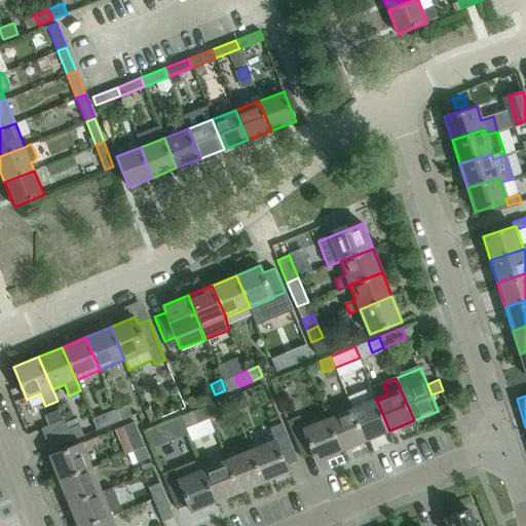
[(389,430),(376,399),(351,409),(365,441),(389,430)]
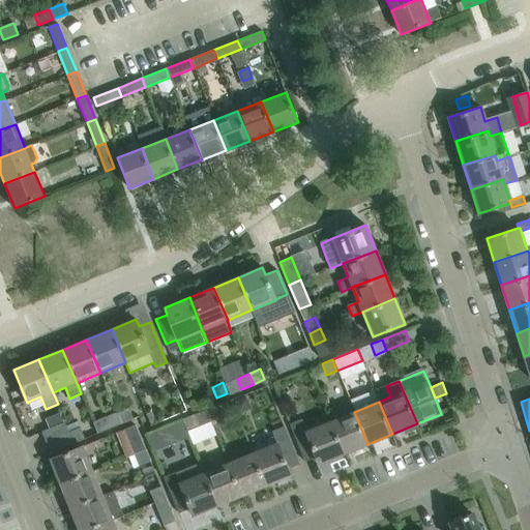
[(144,410),(151,425),(158,422),(151,407),(144,410)]
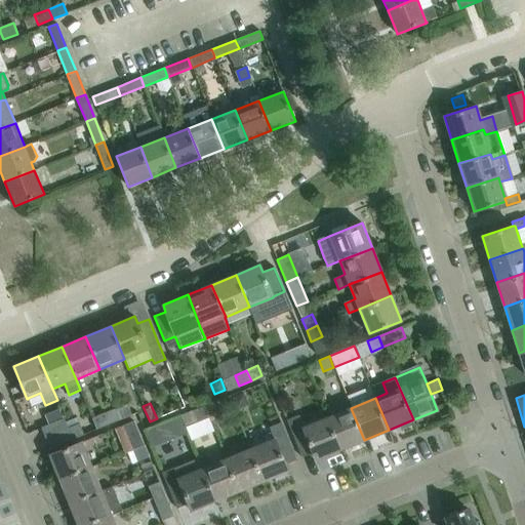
[(214,403),(204,407),(208,417),(218,412),(214,403)]
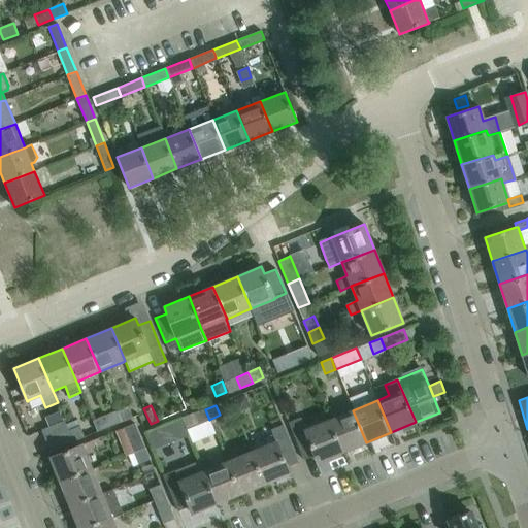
[(118,411),(122,422),(131,418),(127,407),(118,411)]
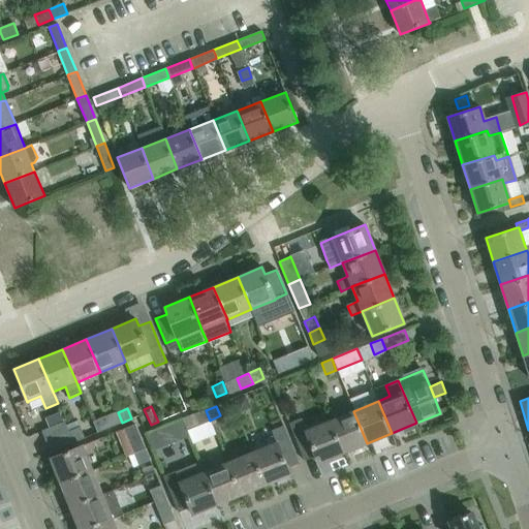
[(122,423),(118,412),(117,409),(92,419),(97,432),(109,428),(122,423)]
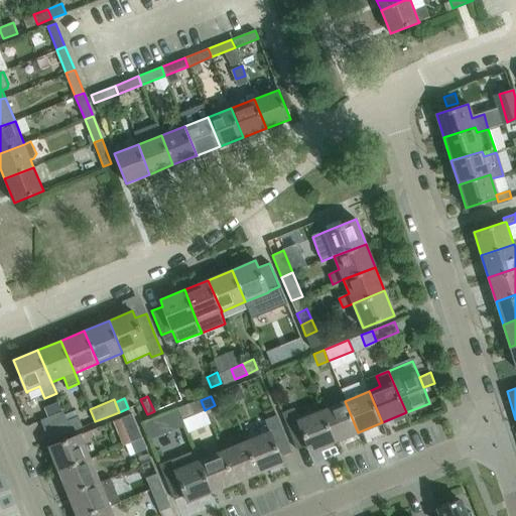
[(205,410),(201,400),(178,409),(182,418),(205,410)]
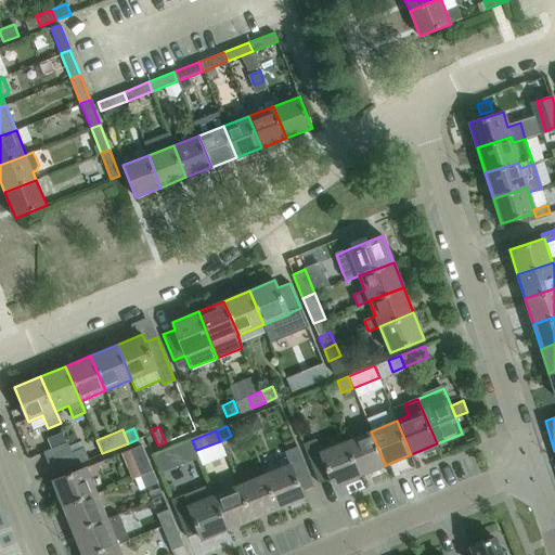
[(385,465),(371,431),(345,441),(359,476),(385,465)]
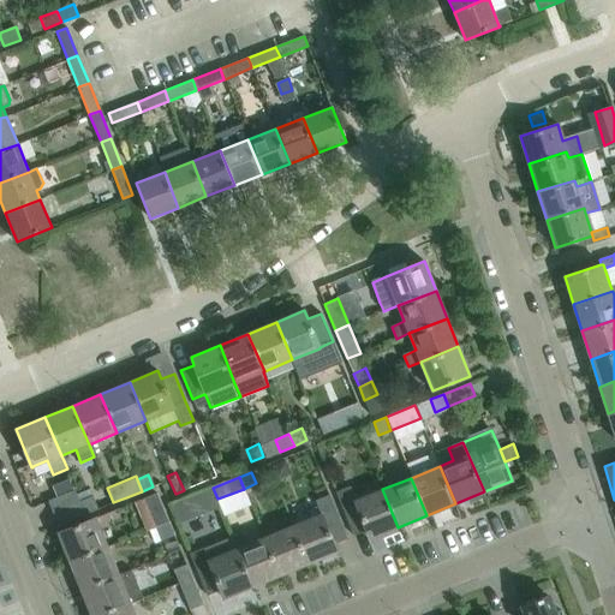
[(398,527),(382,489),(356,500),(350,487),(335,493),(353,536),(366,531),(370,538),(398,527)]
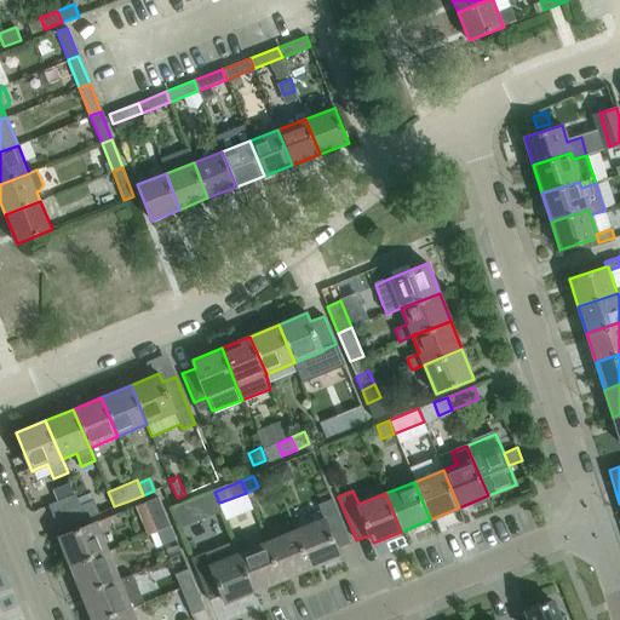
[(86,518),(80,505),(75,494),(49,505),(58,529),(86,518)]
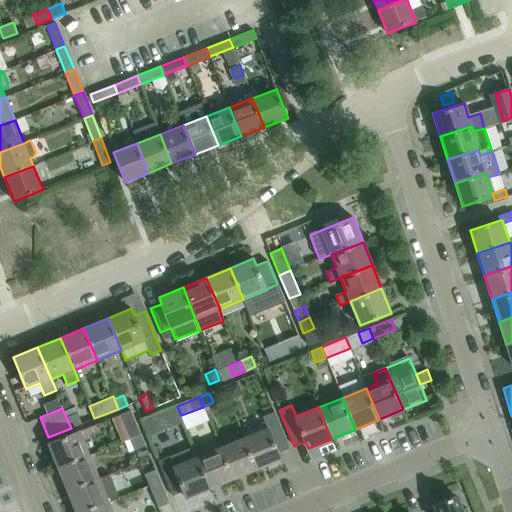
[(267,428),(243,438),(256,469),(281,459),(278,453),(289,448),(274,412),(262,417),(267,428)]
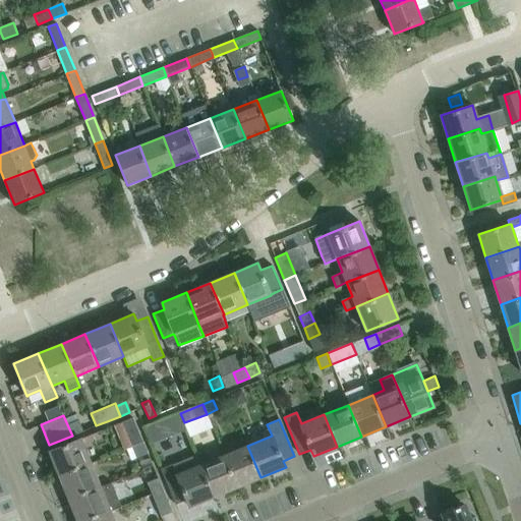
[(78,420),(67,424),(72,436),(82,431),(78,420)]
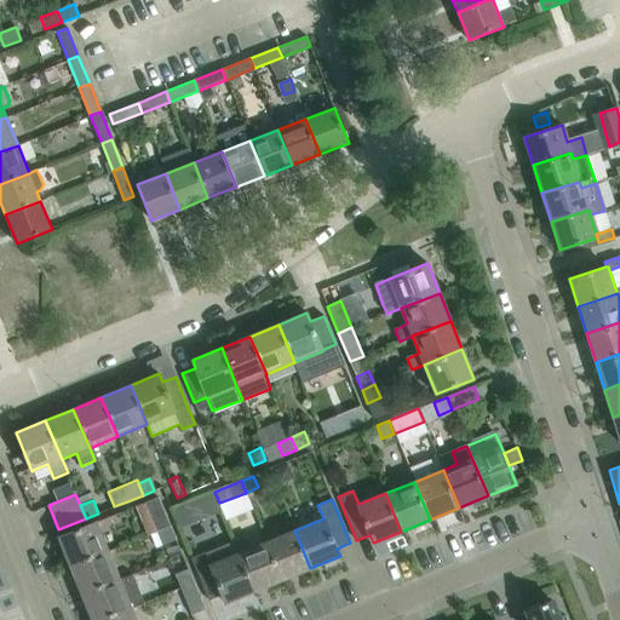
[(143,530),(144,535),(168,526),(158,500),(145,505),(153,521),(148,523),(149,527),(143,530)]
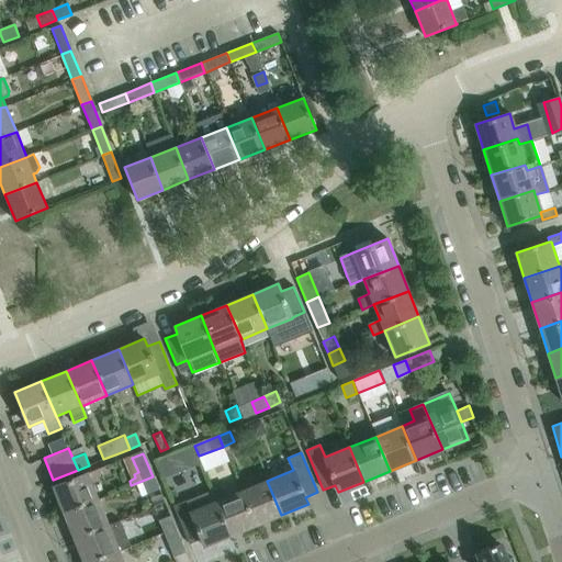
[(53,487),(64,514),(98,499),(88,473),(53,487)]
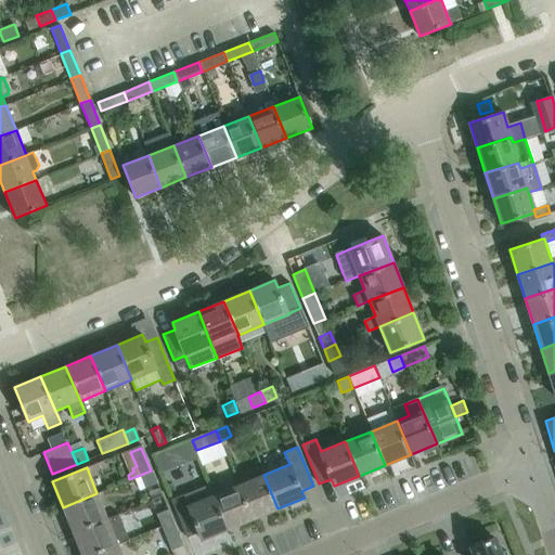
[(155,483),(151,470),(129,479),(130,480),(132,480),(137,491),(145,488),(155,483)]
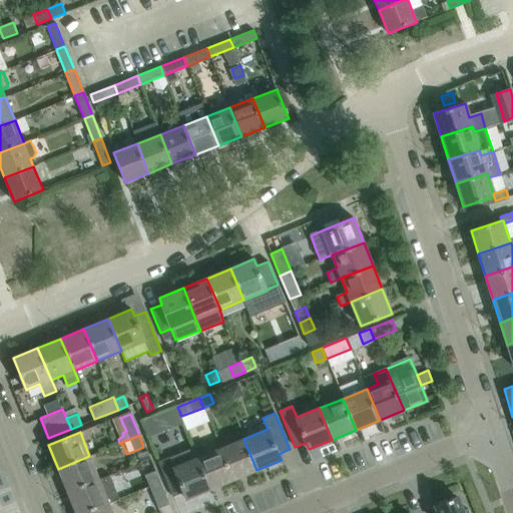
[(257,470),(243,439),(219,448),(233,480),(257,470)]
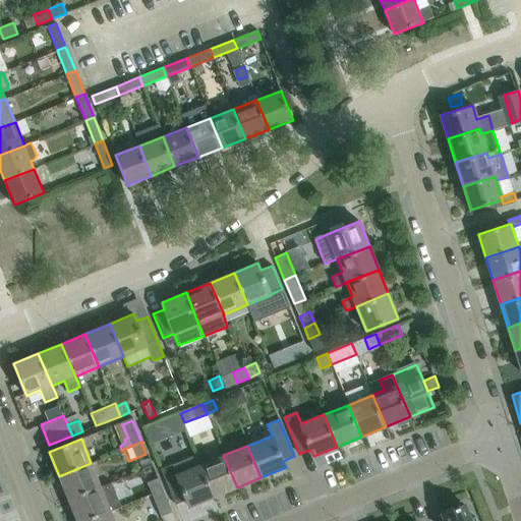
[(237,487),(223,455),(212,460),(208,450),(195,455),(199,465),(213,498),(237,487)]
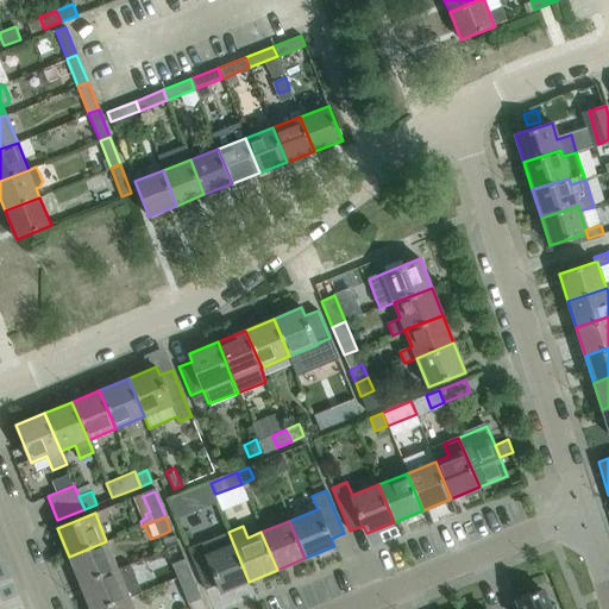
[(233,544),(228,532),(187,548),(203,590),(217,585),(220,592),(249,582),(233,544)]
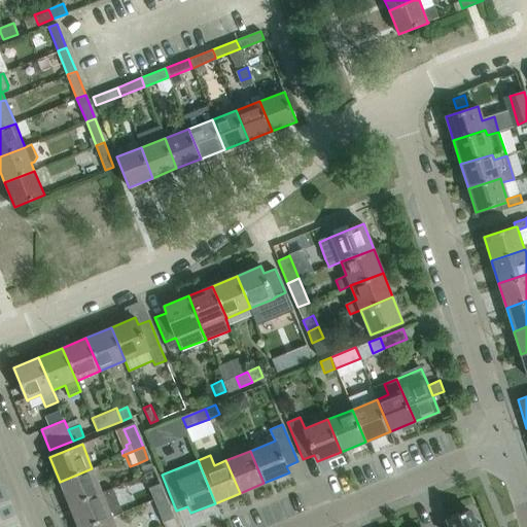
[(141,467),(144,476),(154,471),(150,463),(141,467)]
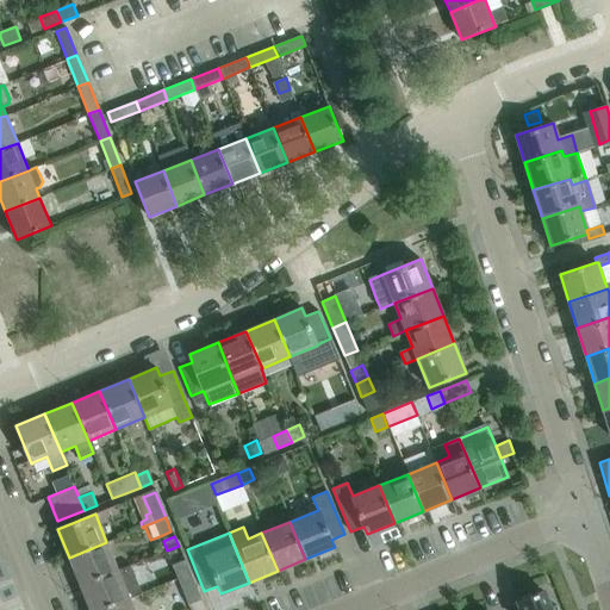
[(118,570),(106,542),(69,558),(81,585),(118,570)]
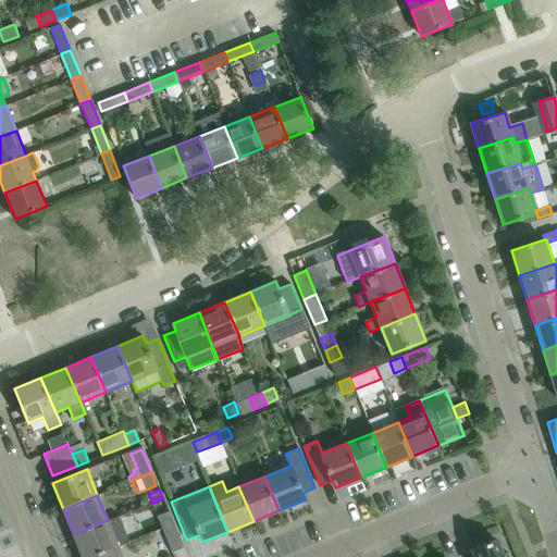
[(158,516),(162,528),(171,524),(174,523),(169,511),(158,516)]
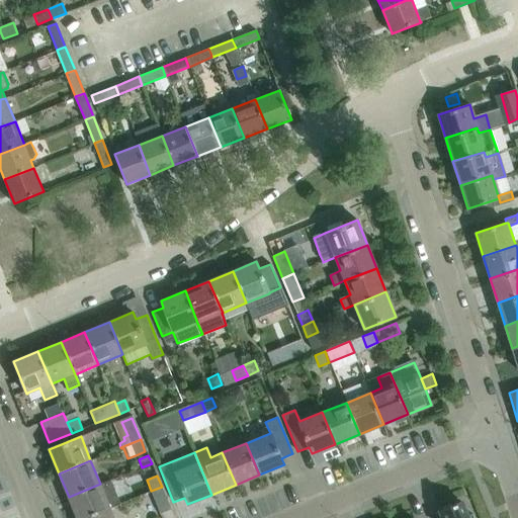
[(111,480),(100,484),(69,497),(77,517),(84,517),(110,508),(121,503),(111,480)]
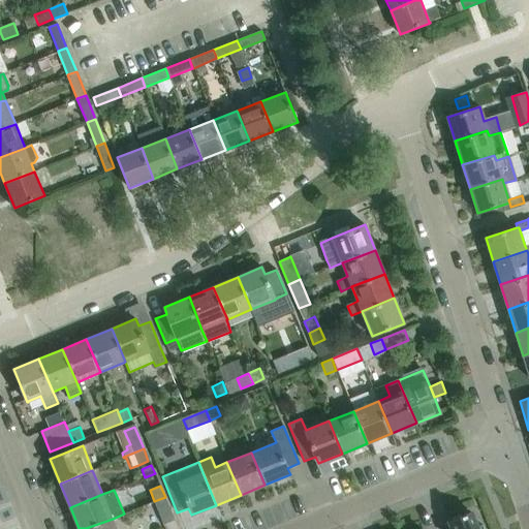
[(165,497),(162,498),(154,501),(163,525),(175,520),(165,497)]
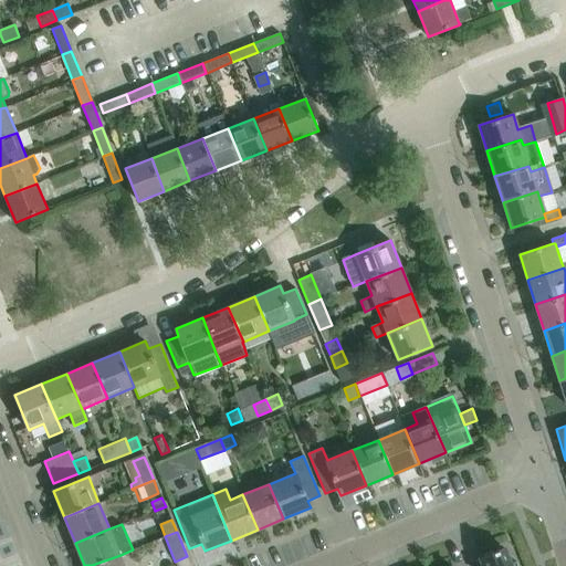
[(516,565),(515,562),(513,562),(514,563),(511,564),(504,548),(480,558),(483,565),(516,565)]
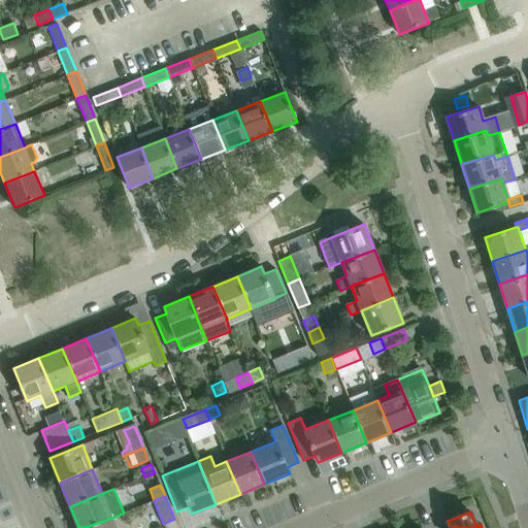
[(116,527),(112,518),(86,527),(116,527)]
